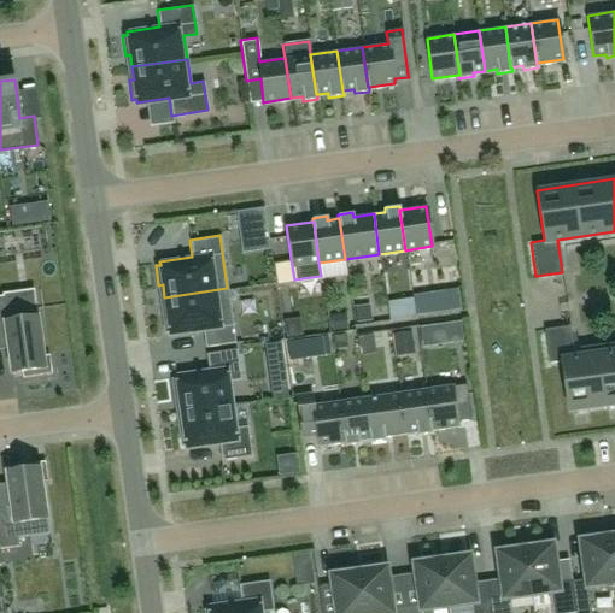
[(411,287),(384,295),(390,314),(417,307),(411,287)]
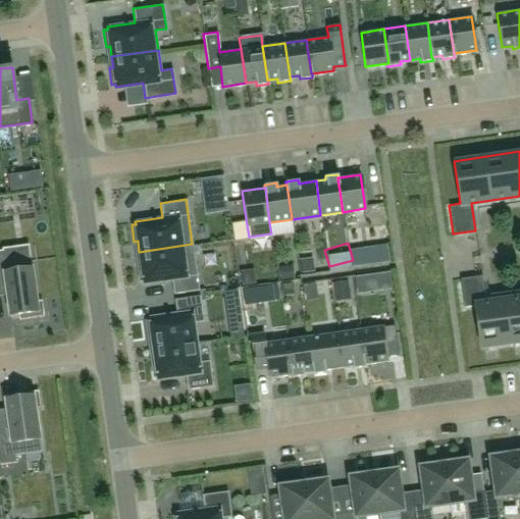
[(192,244),(139,252),(141,262),(137,263),(139,279),(143,278),(144,281),(170,277),(172,293),(198,289),(192,244)]
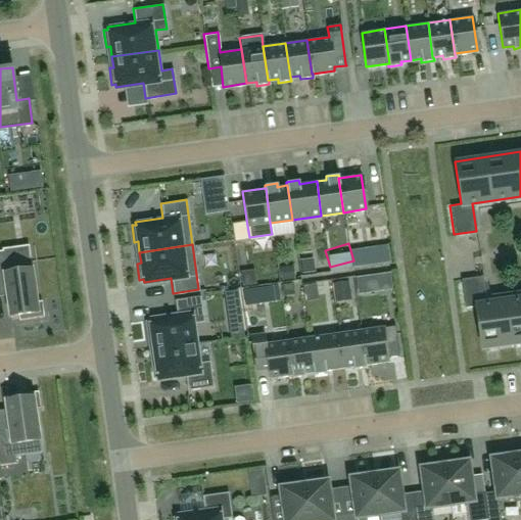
[(0,287),(5,287),(9,316),(18,315),(18,319),(42,315),(40,300),(36,301),(30,256),(3,261),(2,254),(0,254),(0,287)]
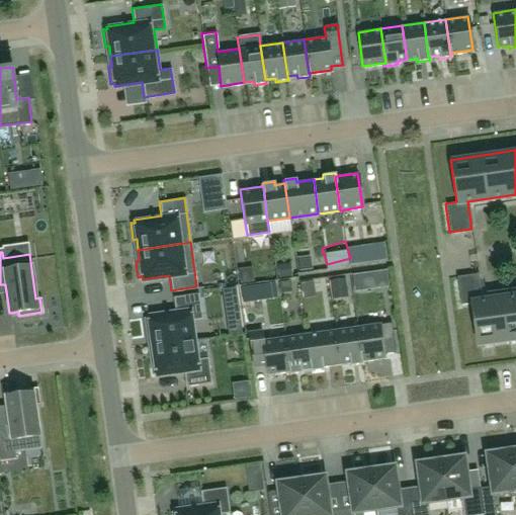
[(478,272),(455,275),(456,278),(459,304),(470,302),(477,344),(515,338),(515,294),(482,299),(478,272)]
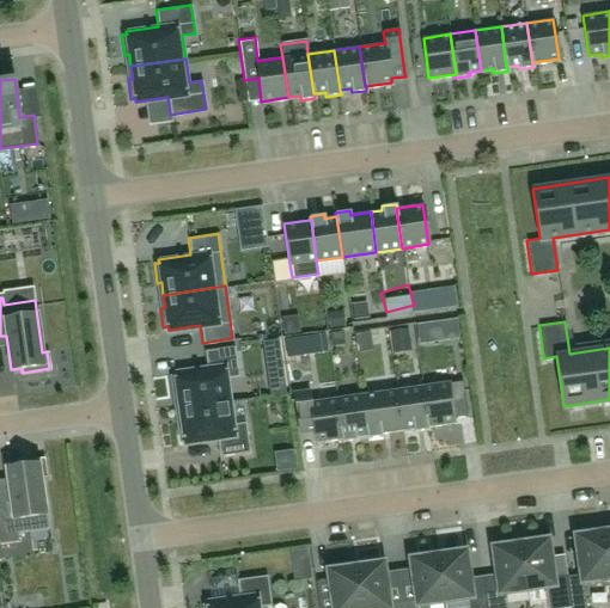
[(180,407),(229,400),(225,376),(238,375),(233,345),(205,350),(207,367),(175,372),(175,375),(170,375),(172,395),(177,394),(180,407)]
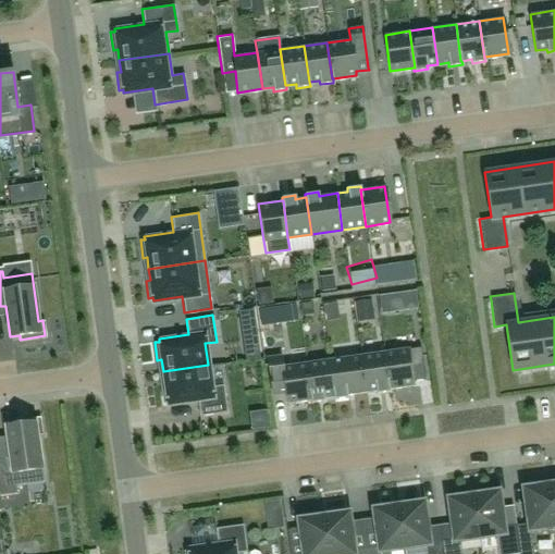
[(407,348),(383,352),(389,388),(412,384),(407,348)]
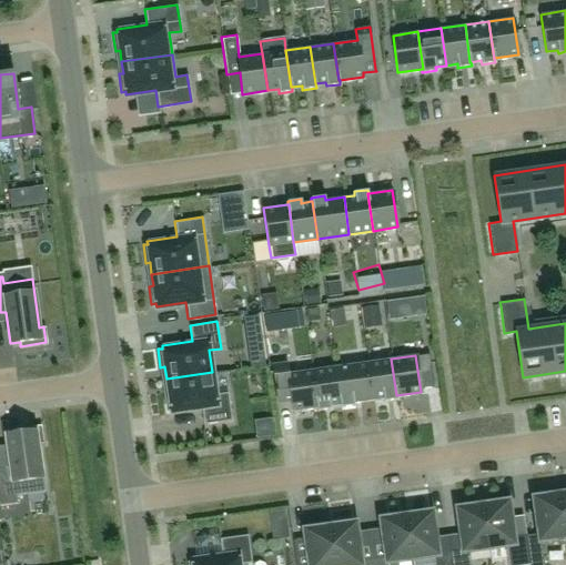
[(391,359),(367,362),(372,399),(383,397),(383,401),(397,399),(396,395),(391,359)]
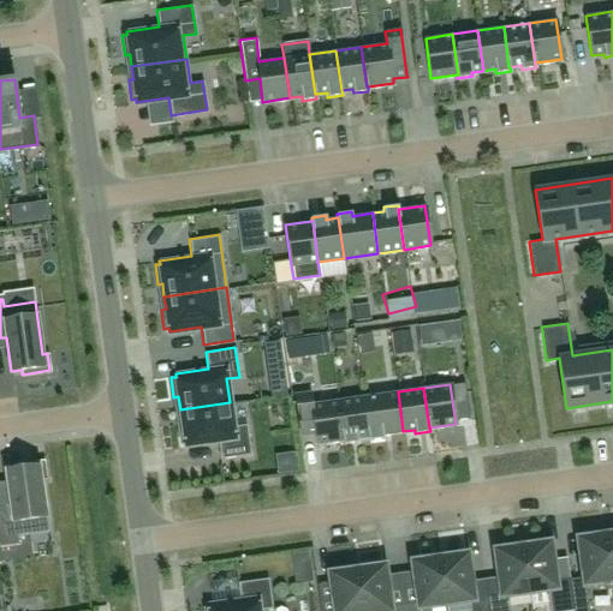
[(343,439),(338,400),(313,403),(310,389),(295,391),(299,431),(314,429),(316,443),(343,439)]
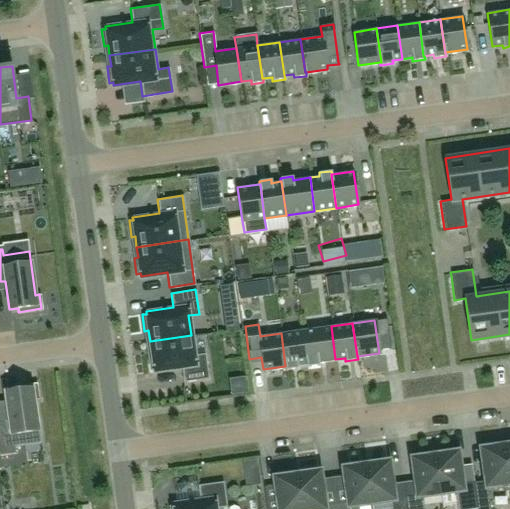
[(307,363),(306,363),(306,367),(319,365),(318,361),(335,359),(331,326),(302,330),(307,363)]
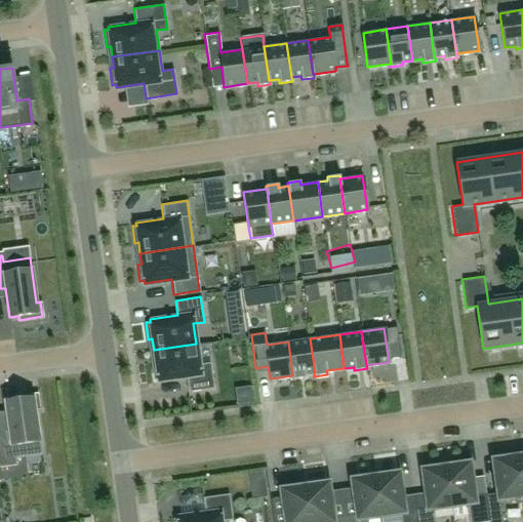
[(310,338),(288,342),(292,375),(292,379),(306,377),(305,373),(314,372),(315,372),(310,338)]
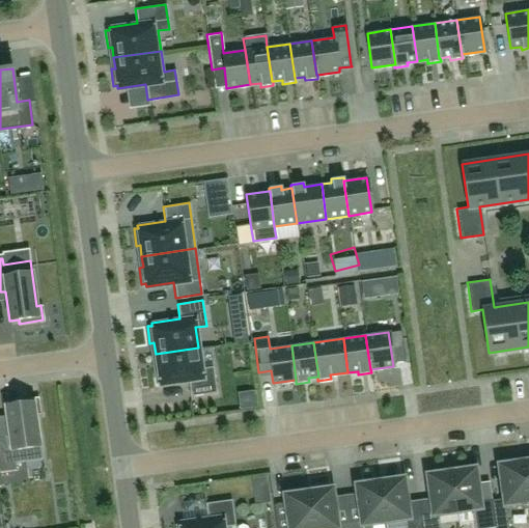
[(198,348),(156,354),(157,364),(152,365),(156,382),(160,381),(160,384),(188,380),(190,395),(216,391),(212,366),(200,367),(198,348)]
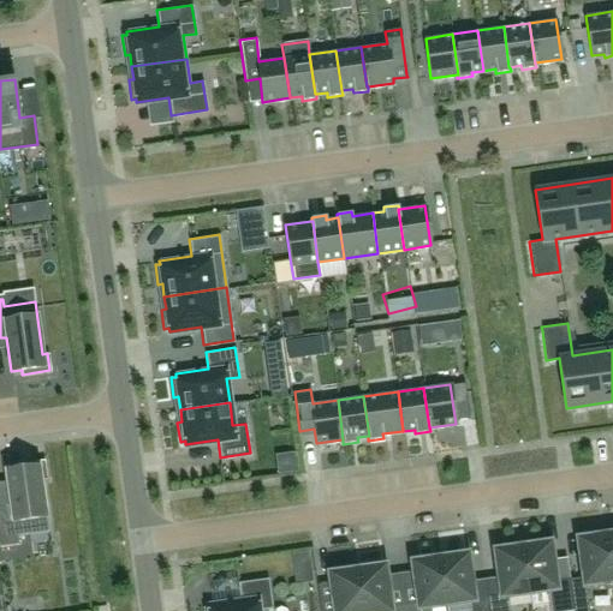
[(0,545),(17,543),(16,534),(48,529),(40,477),(45,477),(43,460),(16,463),(16,468),(5,471),(10,503),(0,504),(0,545)]
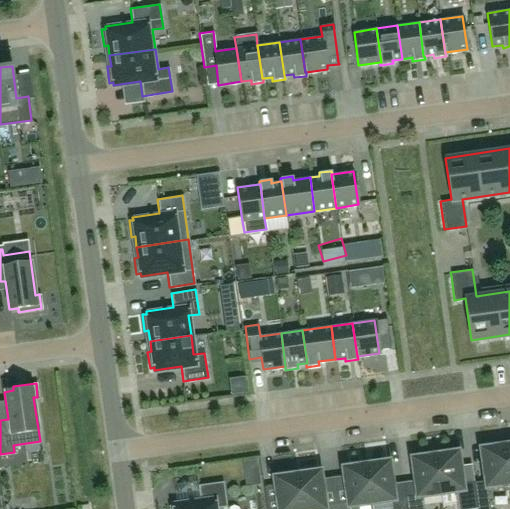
[(485,479),(473,481),(477,505),(489,504),(486,486),(509,483),(503,445),(481,448),(485,479)]
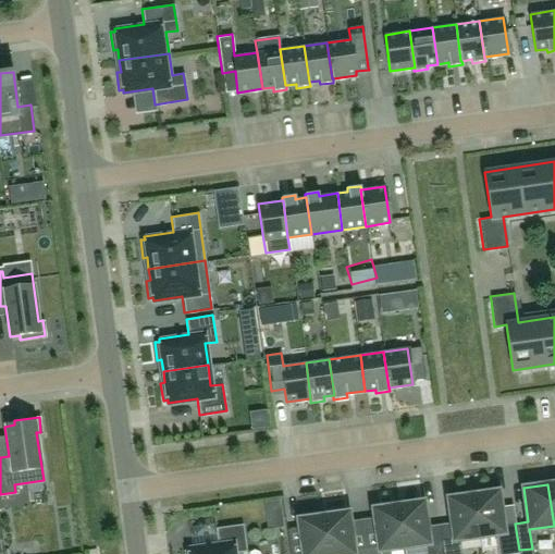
[(497,491),(472,494),(479,537),(495,533),(497,553),(508,553),(519,553),(519,550),(515,524),(502,526),(497,491)]
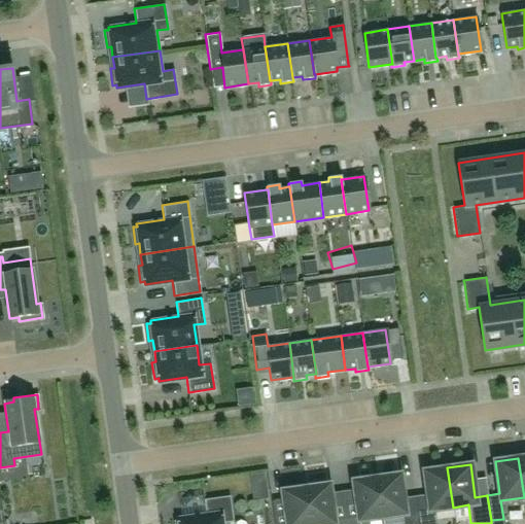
[(434,523),(433,510),(453,508),(447,467),(424,470),(427,494),(423,500),(423,502),(416,503),(418,523),(434,523)]
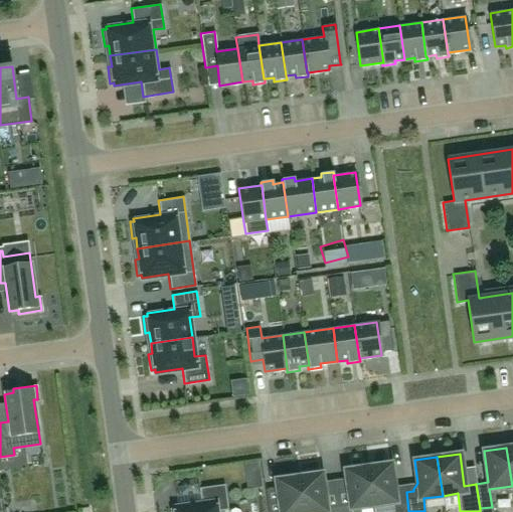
[(390,464),(367,467),(373,505),(392,503),(393,511),(408,511),(406,492),(399,493),(399,491),(393,487),(390,464)]
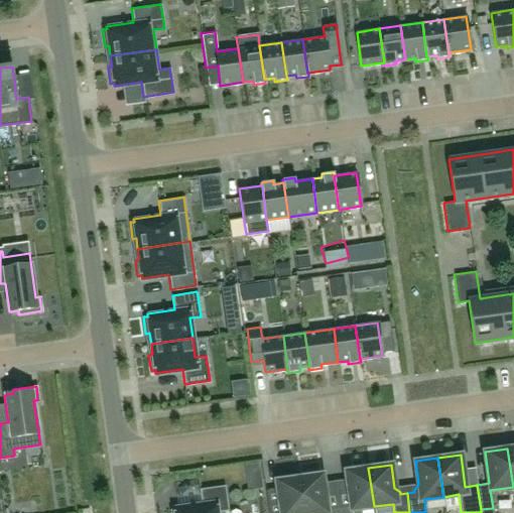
[(374,506),(368,468),(346,471),(351,505),(339,507),(339,512),(352,512),(352,509),(374,506)]
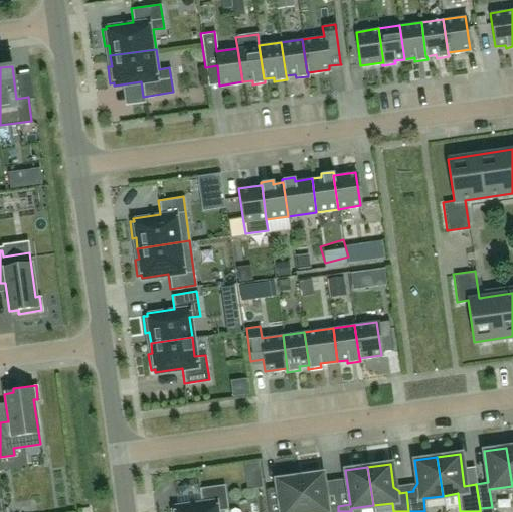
[(303,511),(324,511),(325,511),(338,511),(338,506),(326,508),(321,473),(298,477),(303,511)]
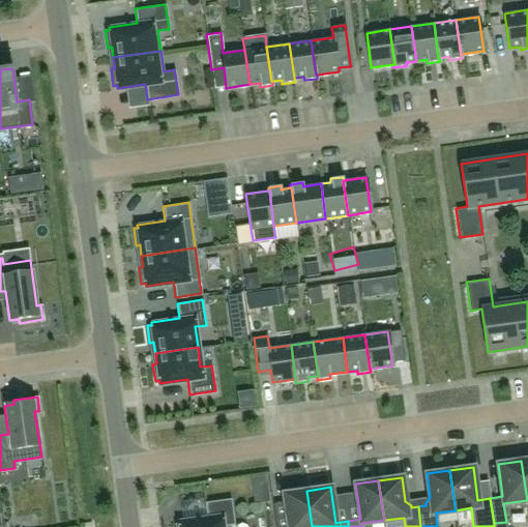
[(312,526),(306,491),(284,494),(288,526),(279,526),(312,526)]
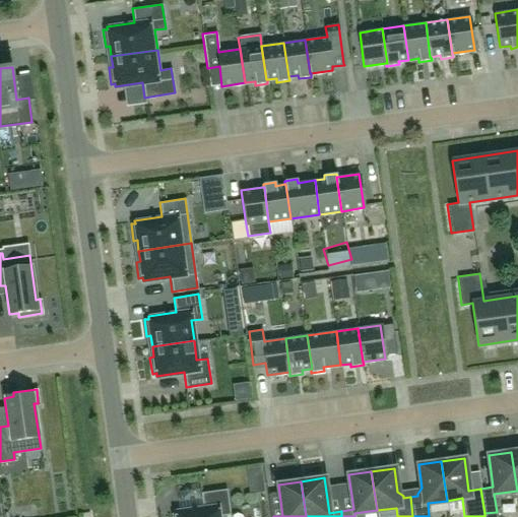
[(218,516),(218,515),(230,513),(225,489),(201,492),(203,507),(176,511),(176,514),(172,514),(172,516),(218,516)]
